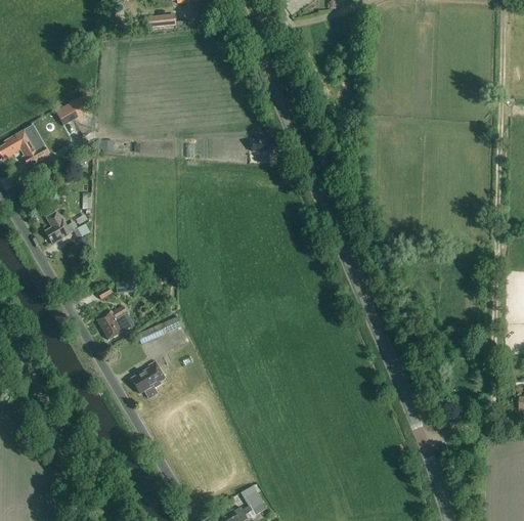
[(144,16),(145,27),(175,24),(174,13),(144,16)]
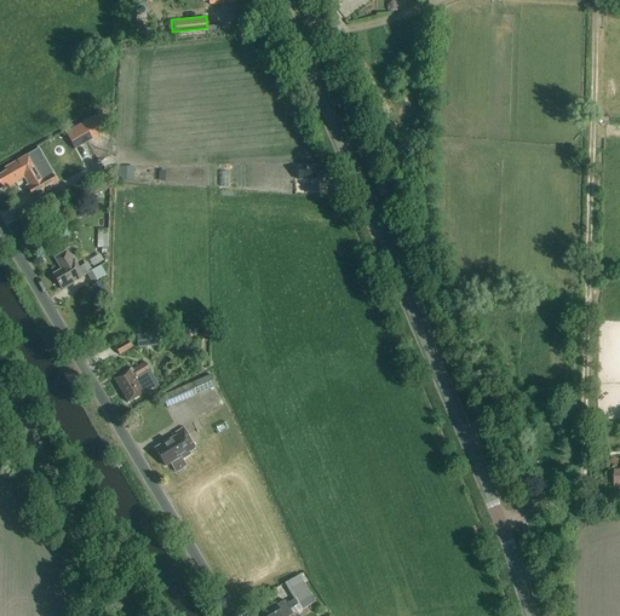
[(103,131),(95,114),(78,124),(87,139),(103,131)]
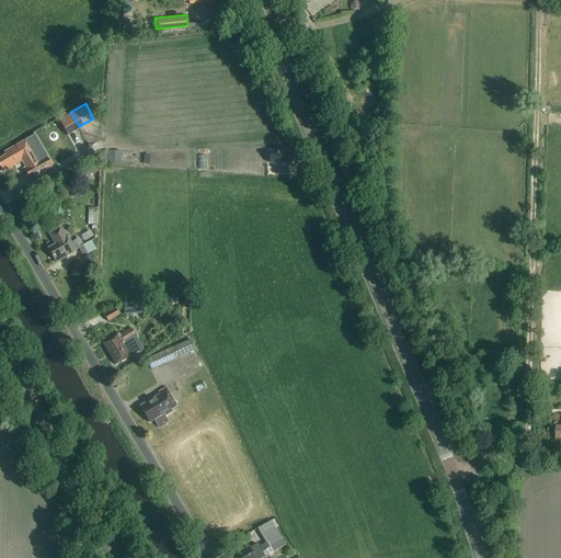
[(57,138),(67,134),(60,122),(52,127),(57,138)]
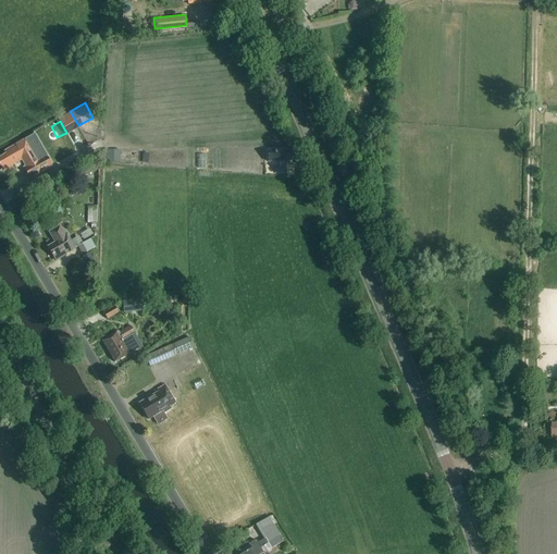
[(38,158),(25,137),(4,148),(7,151),(0,155),(0,163),(1,165),(3,164),(5,167),(22,158),(32,175),(51,163),(46,154),(38,158)]
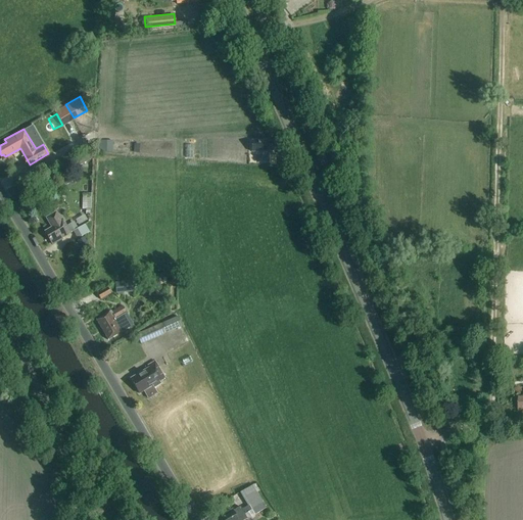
[(268,140),(268,139),(250,139),(249,149),(268,149),(268,148),(274,148),(274,140),(268,140)]
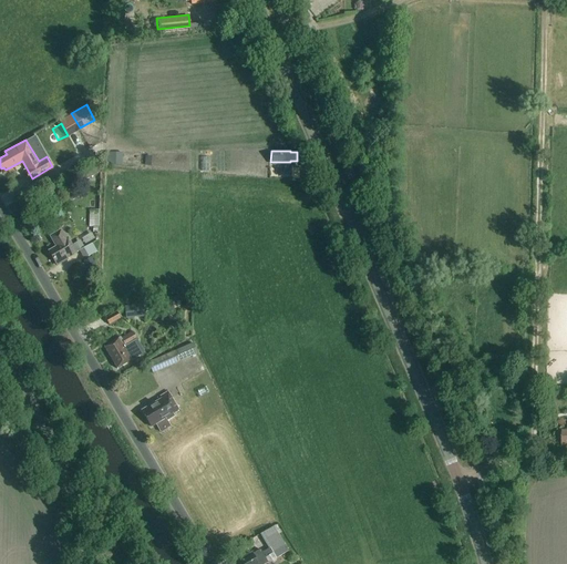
[(69,175),(71,178),(78,175),(81,181),(100,171),(101,164),(99,160),(69,175)]
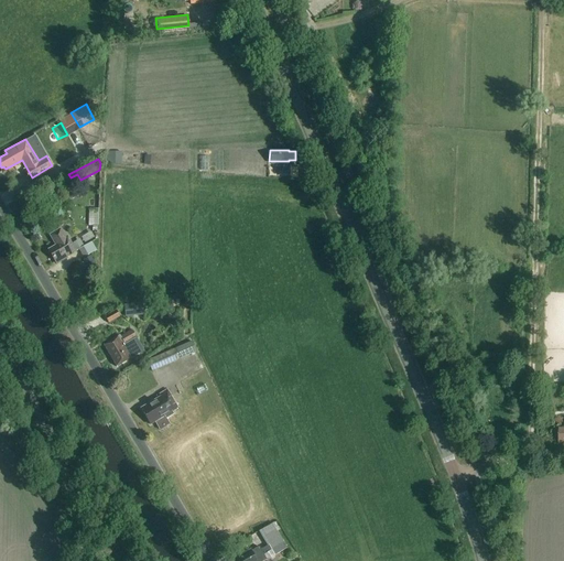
[(90,204),(89,222),(99,222),(100,205),(90,204)]
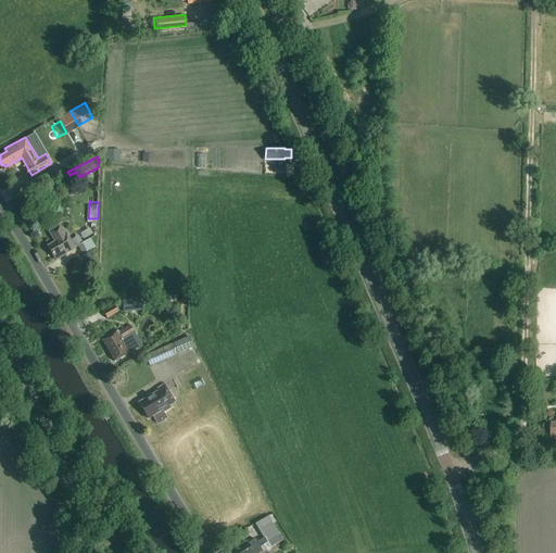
[(49,230),(54,240),(47,244),(55,259),(63,253),(63,252),(78,243),(83,251),(95,244),(90,237),(81,241),(77,235),(71,238),(66,230),(64,231),(60,224),(49,230)]
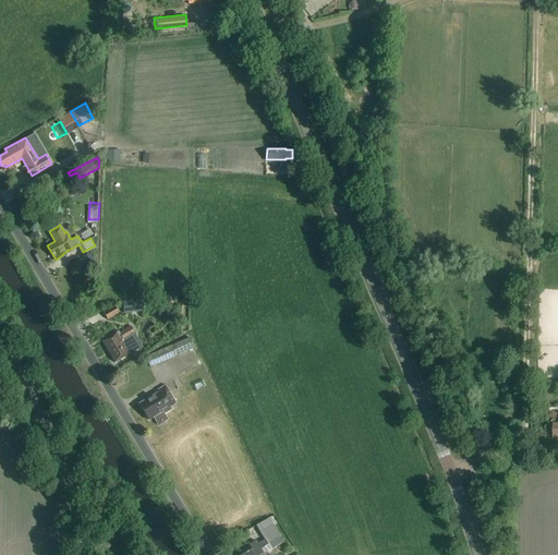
[(89,252),(82,255),(87,265),(94,261),(89,252)]
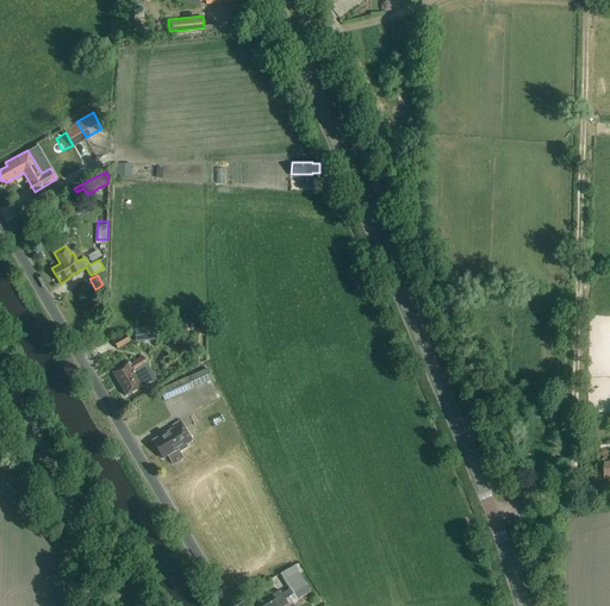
[(134,328),(135,341),(156,337),(155,325),(134,328)]
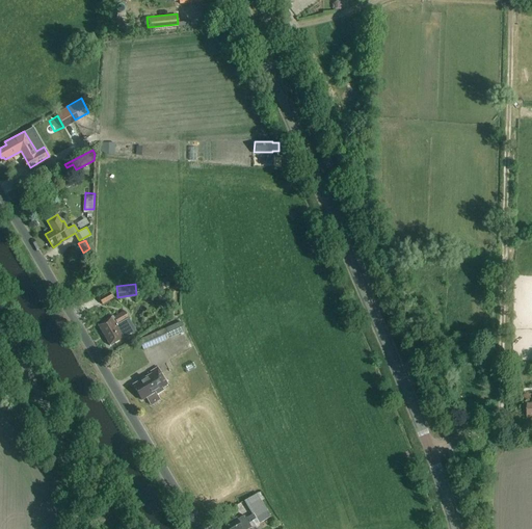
[(102,303),(113,297),(109,290),(99,296),(102,303)]
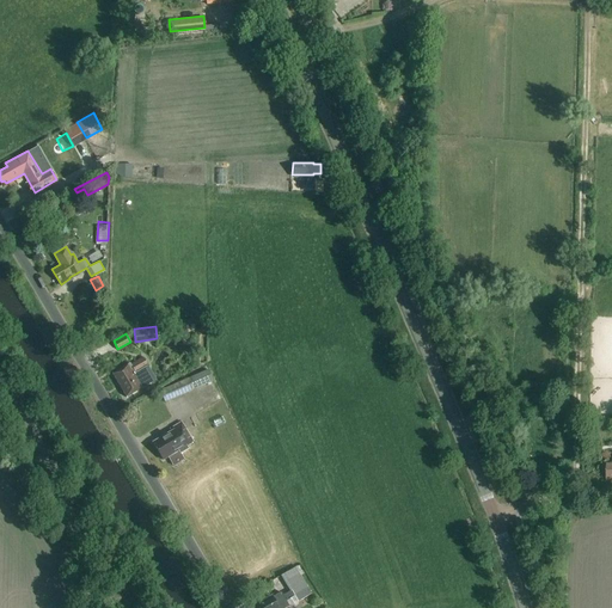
[(155,378),(147,363),(142,356),(130,363),(129,362),(112,372),(126,395),(155,378)]
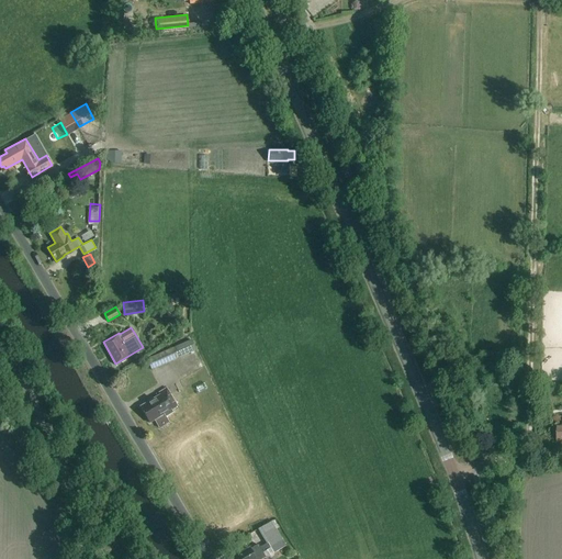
[(146,357),(150,368),(177,356),(172,346),(146,357)]
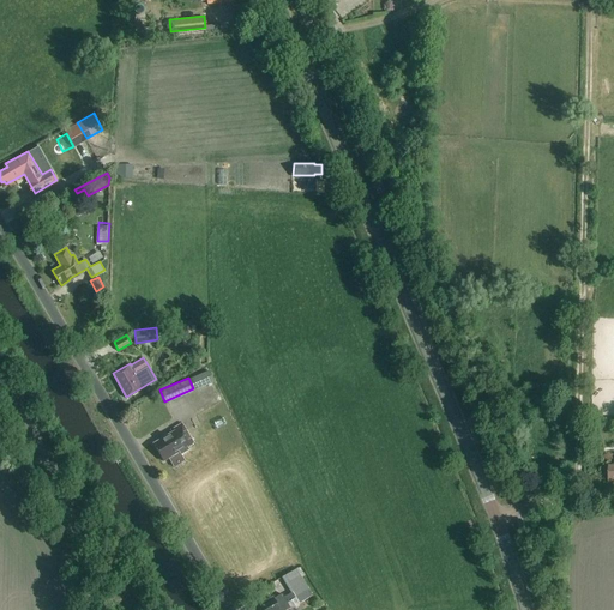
[(512,426),(521,423),(517,411),(509,414),(512,426)]
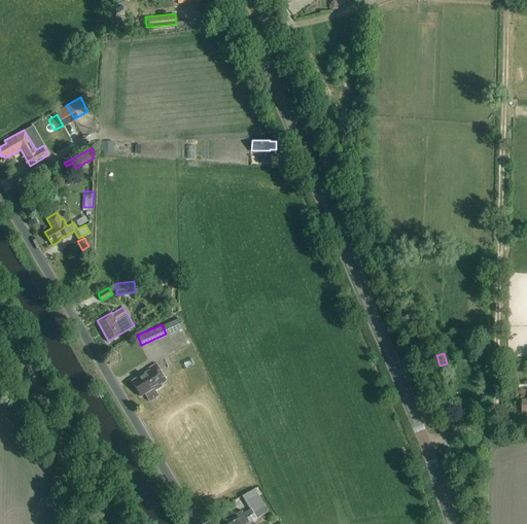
[(132,379),(140,394),(153,386),(154,389),(162,385),(161,383),(166,379),(156,361),(149,367),(150,369),(132,379)]
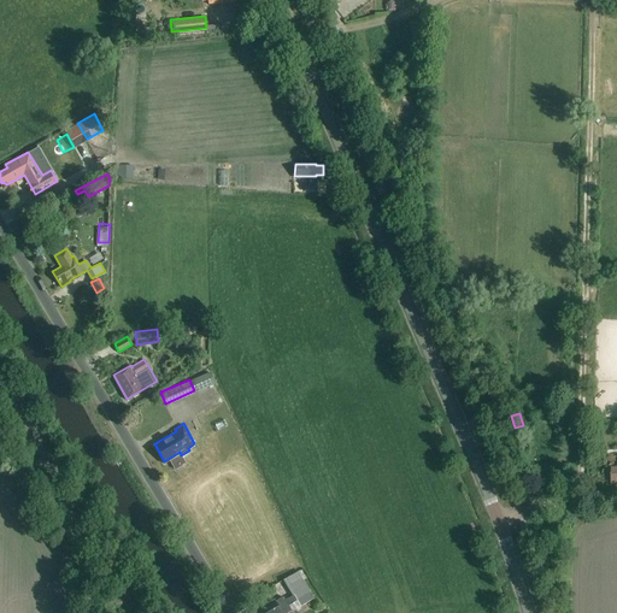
[(297,570),(285,577),(293,593),(285,597),(283,595),(275,600),(253,612),(283,612),(292,608),(293,611),(301,606),(300,605),(313,596),(297,570)]
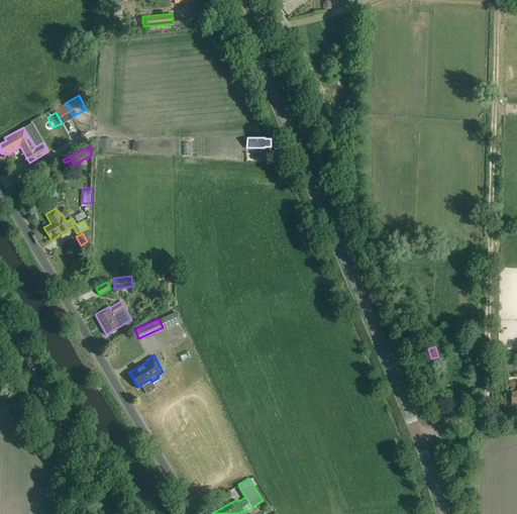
[(117,490),(108,493),(112,502),(120,499),(117,490)]
